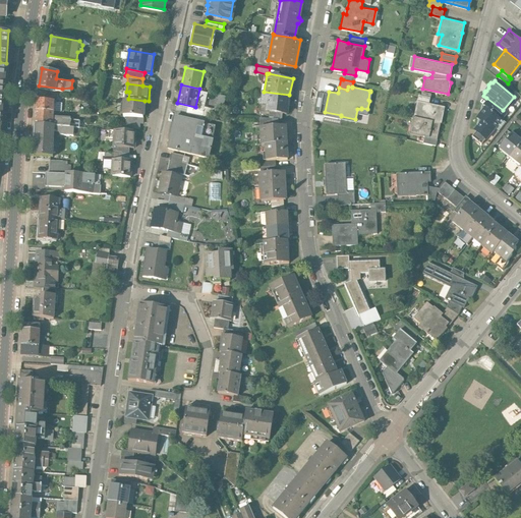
[(264,92),(263,92),(262,101),(268,102),(268,109),(270,109),(282,111),(287,111),(289,95),(264,92)]
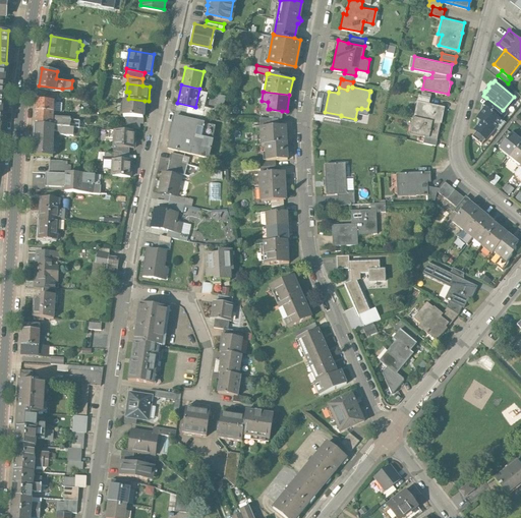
[(420,94),(418,94),(416,100),(428,102),(429,96),(420,94)]
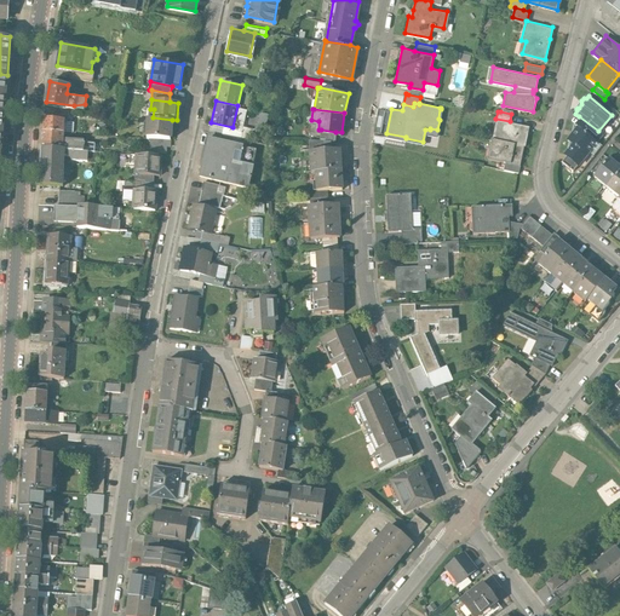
[(59,114),(51,114),(50,117),(44,116),(42,131),(63,132),(64,120),(67,120),(68,115),(68,113),(59,113),(59,114)]
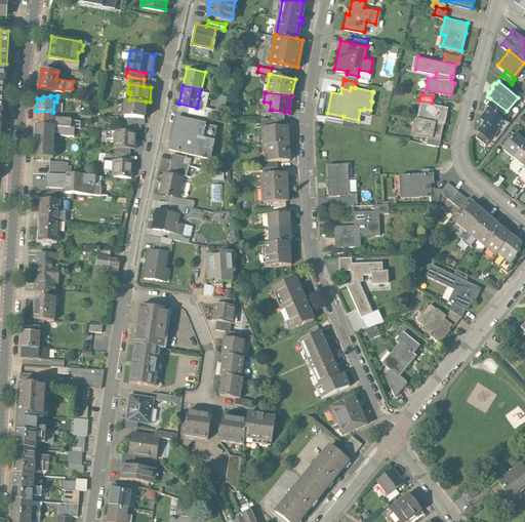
[(507,111),(490,98),(486,103),(505,118),(510,113),(507,111)]
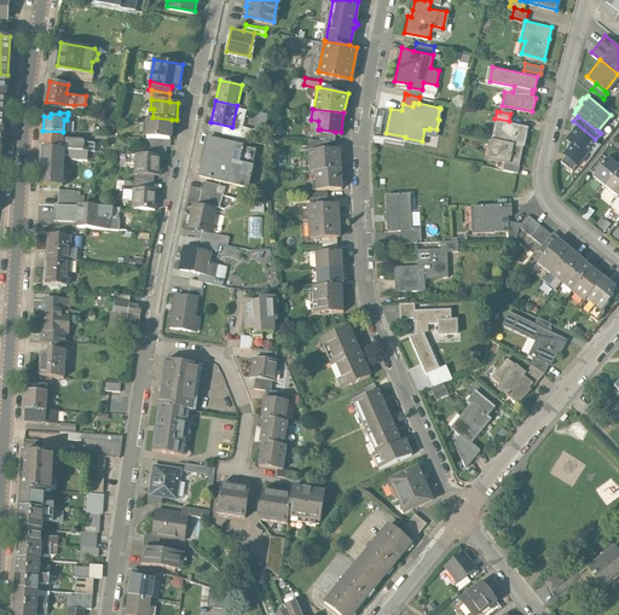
[(152,117),(149,117),(146,135),(168,138),(169,129),(171,129),(172,120),(152,117)]
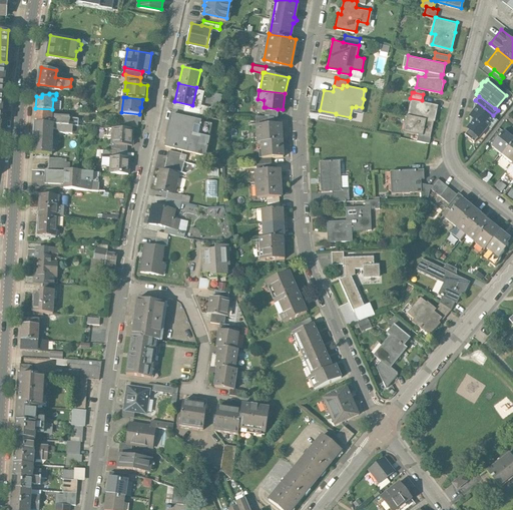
[(422,100),(410,98),(407,114),(433,119),(434,120),(438,104),(422,100)]
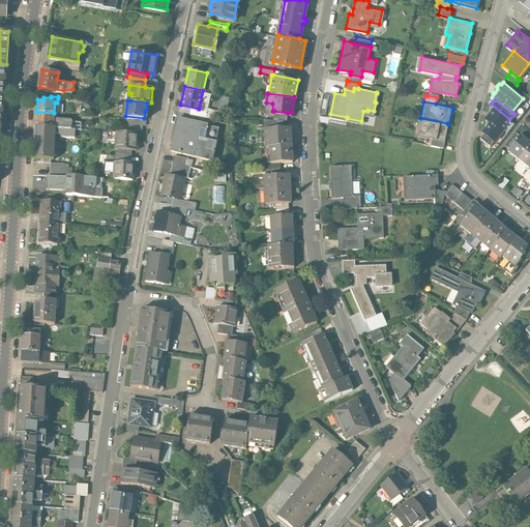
[(491,104),(490,110),(484,116),(487,118),(486,124),(481,128),(484,130),(494,139),(509,119),(491,104)]
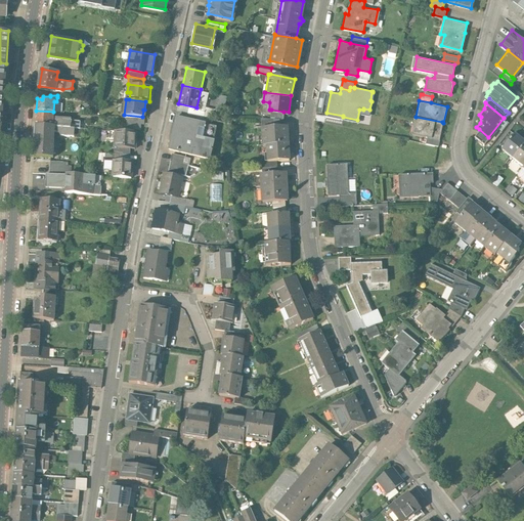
[(53,112),(36,111),(35,124),(54,125),(80,126),(81,120),(71,120),(72,117),(53,116),(53,112)]
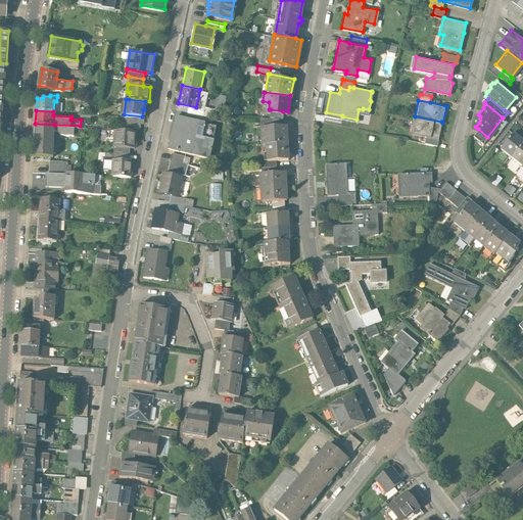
[(203,120),(175,113),(168,147),(169,147),(185,150),(209,157),(217,125),(202,122),(203,120)]
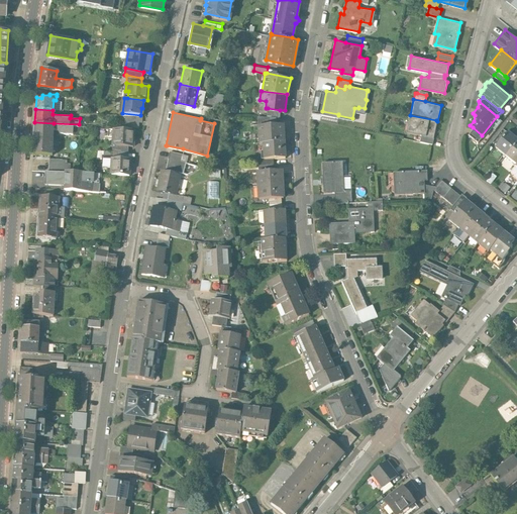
[(267,116),(257,115),(257,124),(271,123),(271,116),(267,116)]
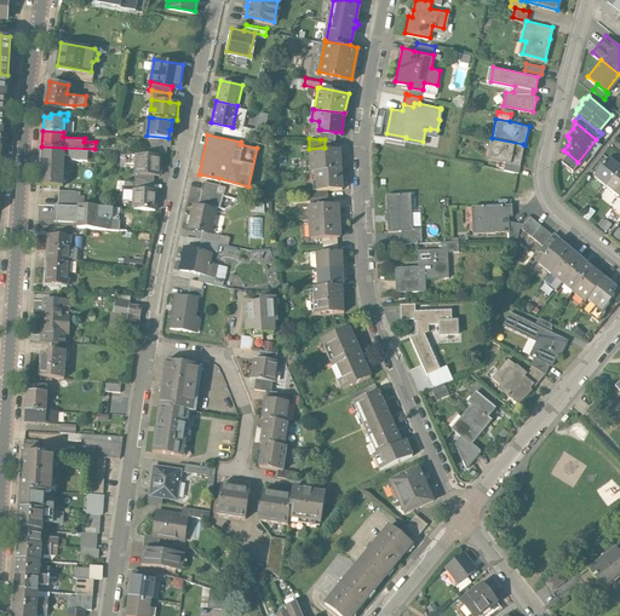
[(523,144),(492,138),(487,157),(505,161),(518,163),(521,151),(522,151),(523,144)]
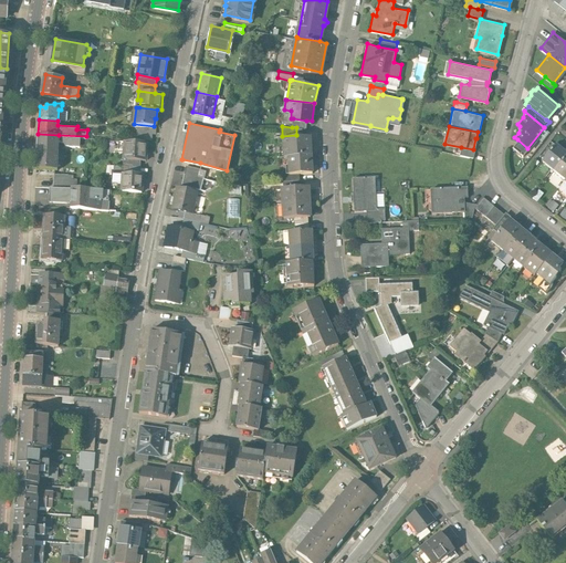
[(59,135),(38,134),(37,167),(56,167),(59,138),(59,135)]
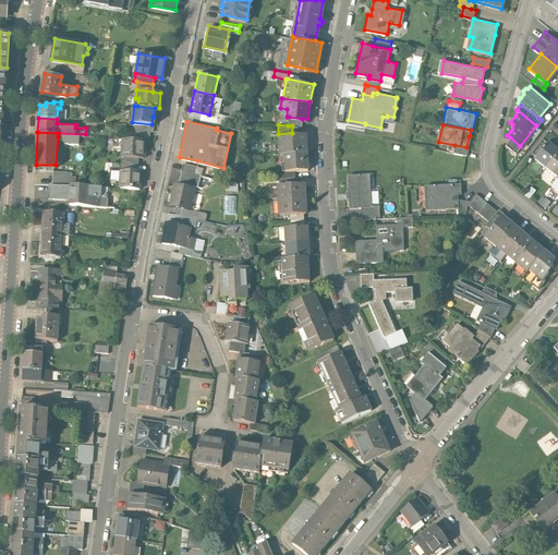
[(85,134),(58,133),(58,136),(63,139),(64,142),(87,143),(87,141),(93,141),(93,135),(85,134)]
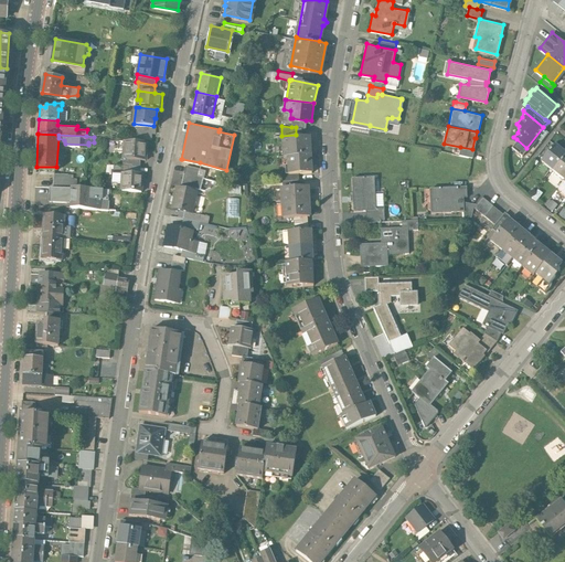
[(296,135),(281,136),(284,155),(287,155),(310,152),(309,135),(296,135)]
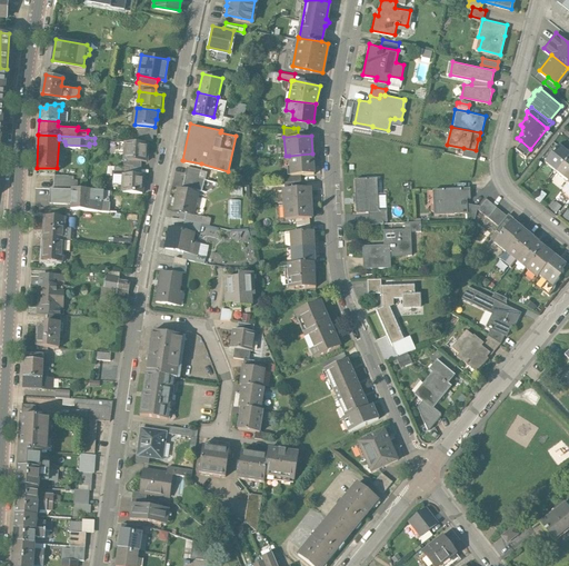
[(148,141),(119,139),(118,151),(125,151),(125,158),(141,159),(147,160),(148,141)]
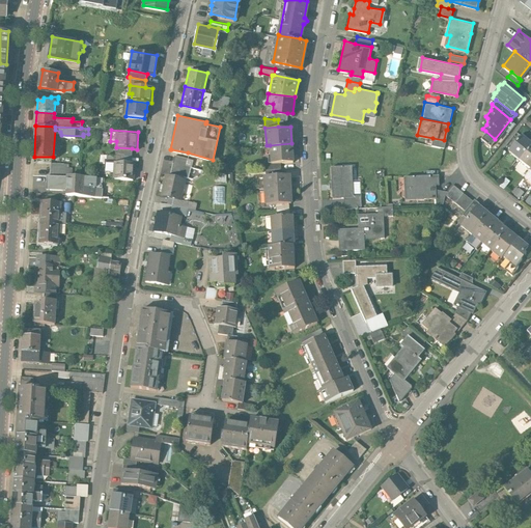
[(495,139),(485,131),(481,137),(491,144),(495,139)]
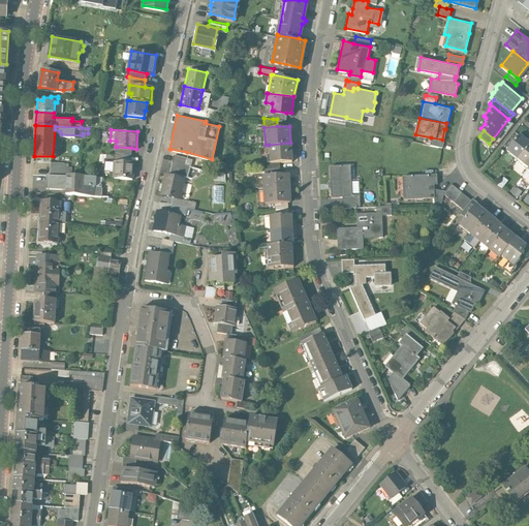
[(528,143),(528,142),(519,133),(506,150),(517,158),(528,143)]
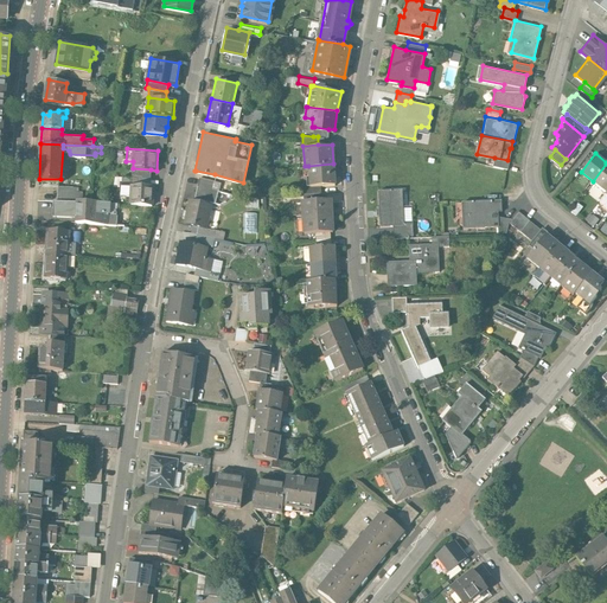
[(508,160),(494,158),(493,164),(493,165),(505,167),(508,168),(509,161),(508,160)]
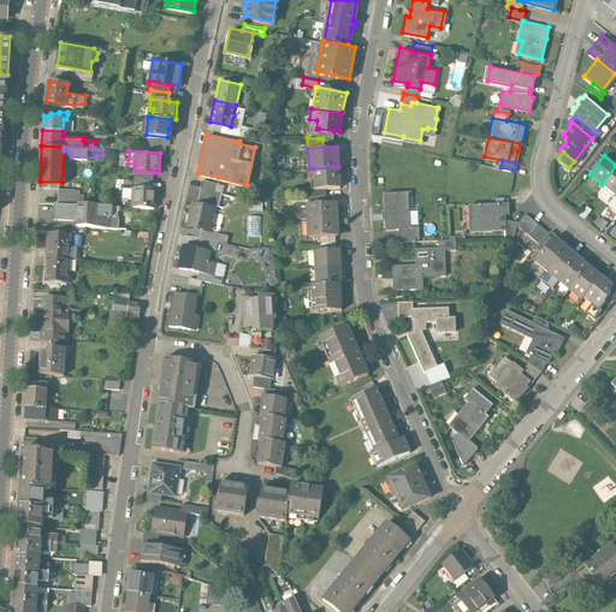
[(338,166),(313,168),(314,186),(314,188),(325,186),(339,185),(338,166)]
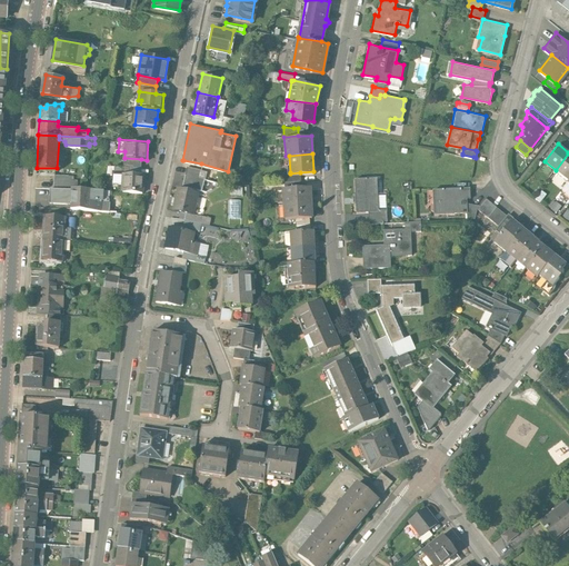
[(568,154),(556,170),(568,179),(568,178),(568,154)]
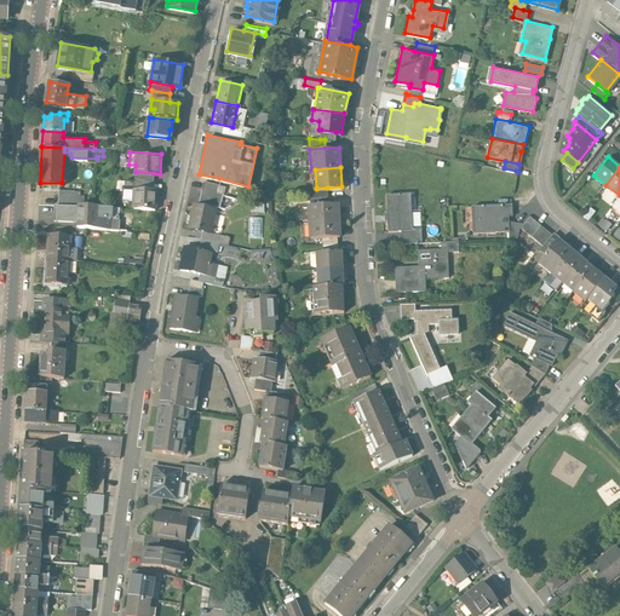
[(219,178),(200,174),(197,188),(201,188),(216,191),(219,178)]
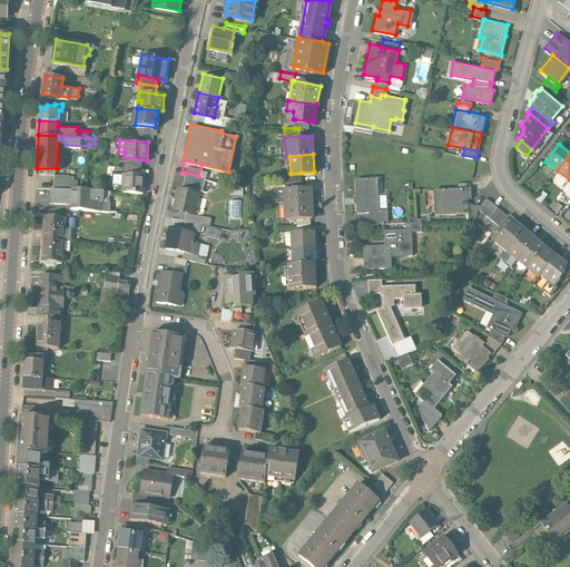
[(141,173),(124,172),(123,191),(143,192),(144,174),(141,173)]
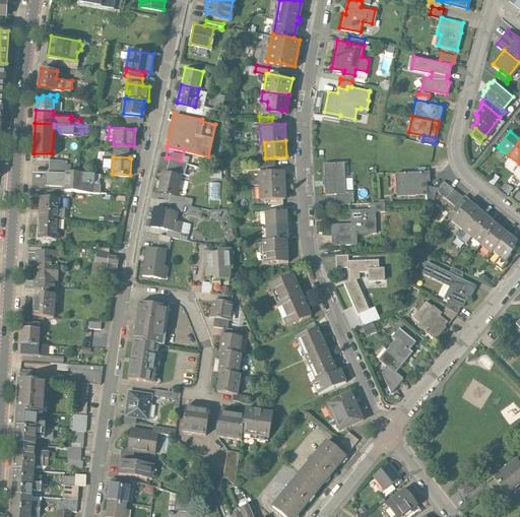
[(62,158),(50,157),(49,171),(66,172),(70,172),(70,163),(67,163),(67,159),(62,159),(62,158)]
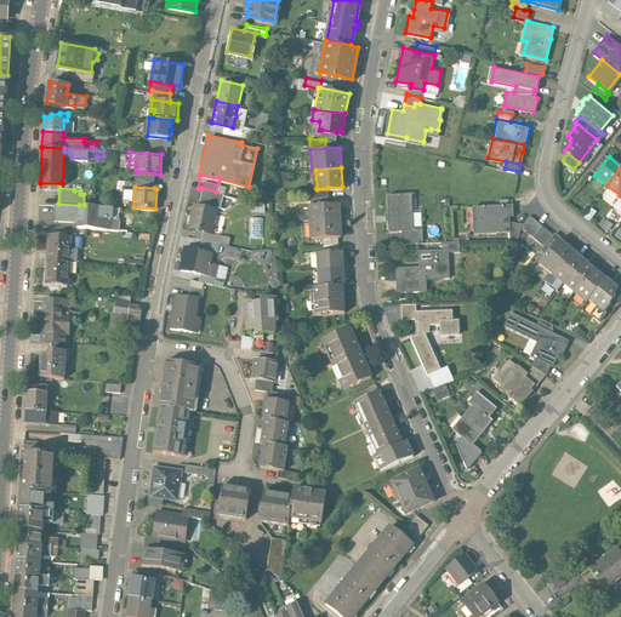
[(216,192),(201,188),(199,200),(221,205),(223,194),(216,192)]
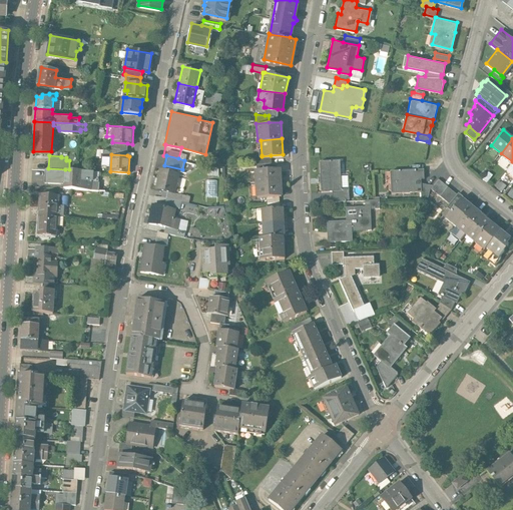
[(340,158),(320,159),(321,189),(333,189),(342,188),(340,158)]
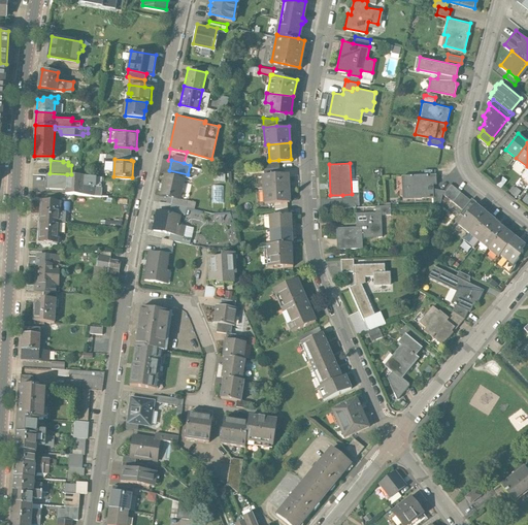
[(272,172),(263,173),(264,188),(288,186),(287,172),(272,172)]
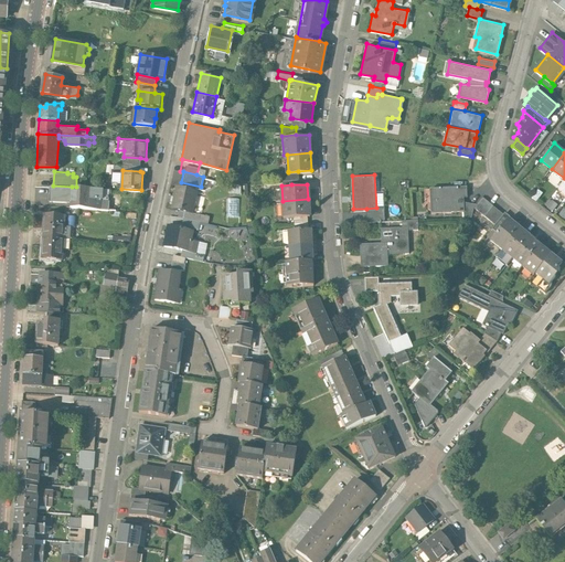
[(466,184),(429,187),(430,211),(464,210),(464,201),(464,195),(467,195),(466,184)]
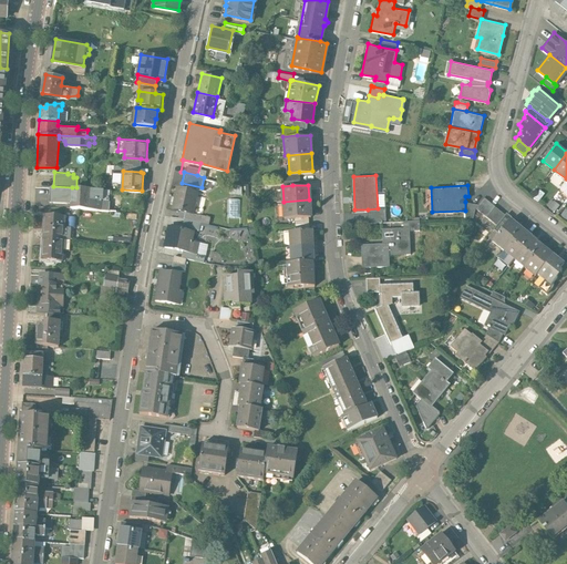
[(72,187),(53,186),(50,186),(49,200),(71,201),(72,187)]
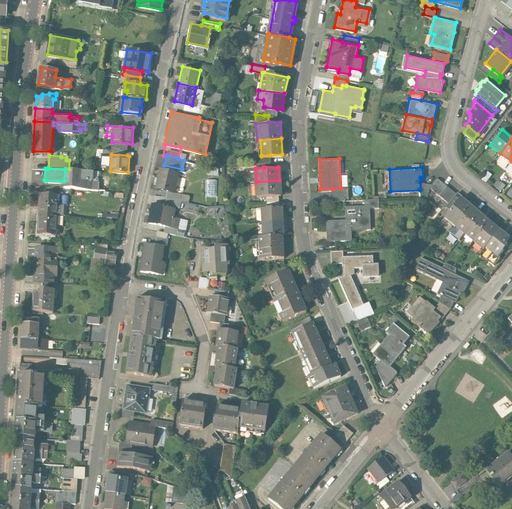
[(178,172),(160,168),(156,187),(162,189),(171,191),(173,184),(175,184),(178,172)]
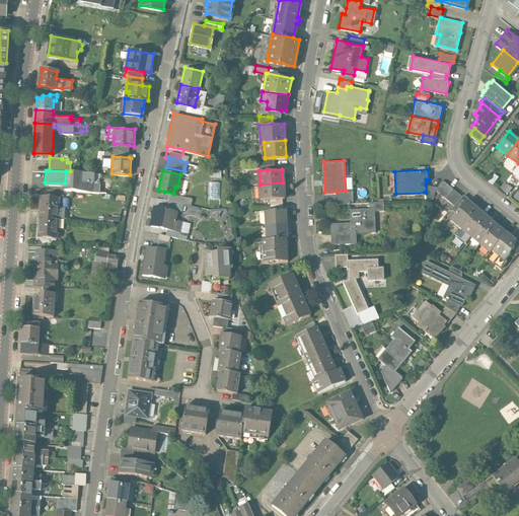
[(70,171),(66,171),(65,183),(65,189),(97,191),(98,173),(70,171)]
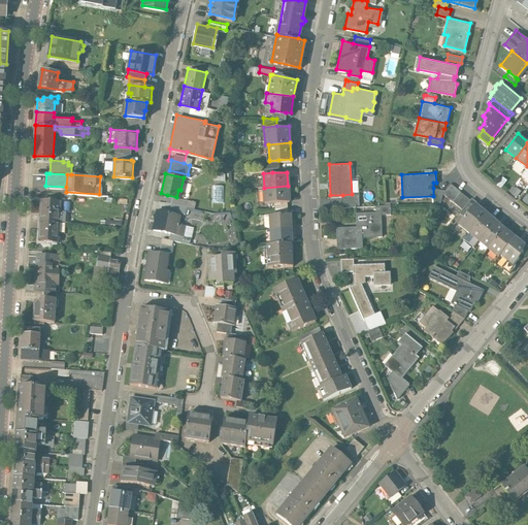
[(213,182),(213,198),(224,198),(224,182),(213,182)]
